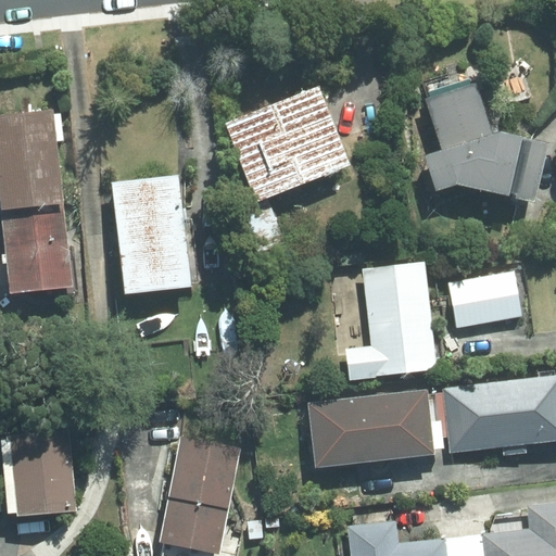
[(510,196),(522,136),(491,128),(475,81),(426,98),(442,148),(429,152),(439,184),(453,178),(452,184),(510,196)]
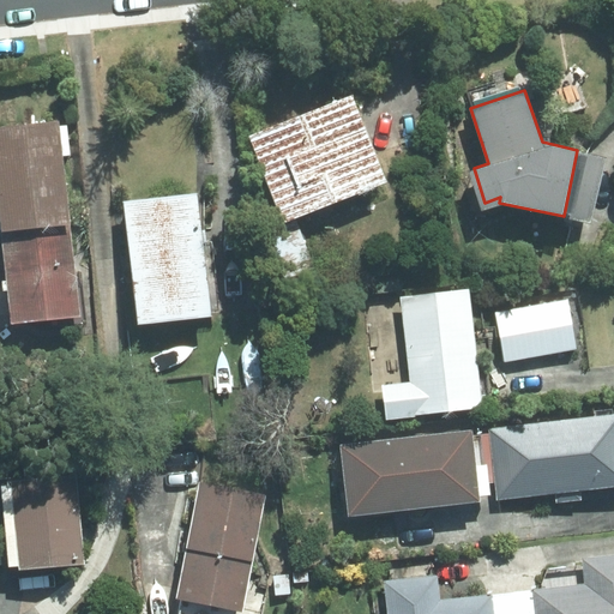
[(283,220),(389,179),(354,91),(248,133),(283,220)]
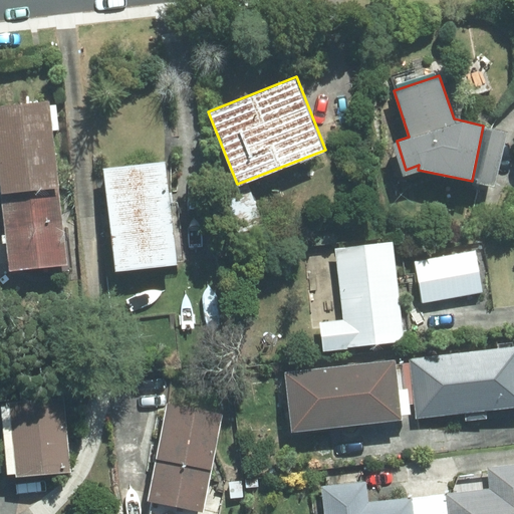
[(69,263),(50,100),(0,106),(0,165),(12,269),(69,263)]
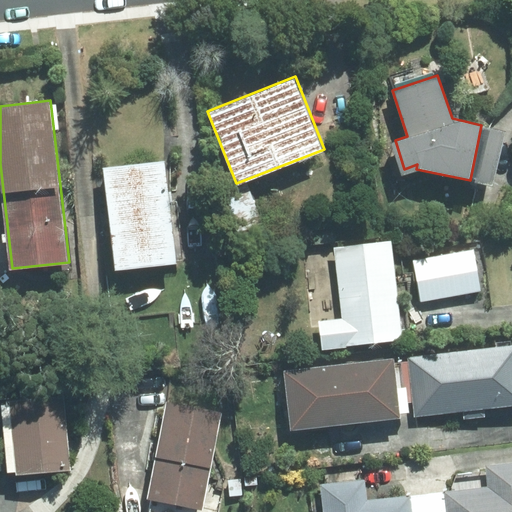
[(116,268),(178,262),(168,161),(106,168),(116,268)]
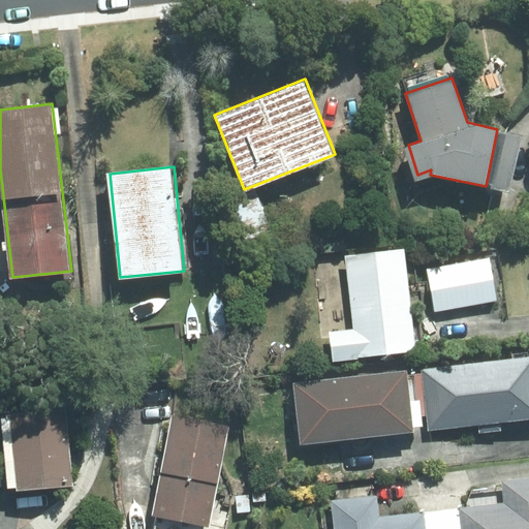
[(273,230),(259,192),(229,203),(244,242),(273,230)]
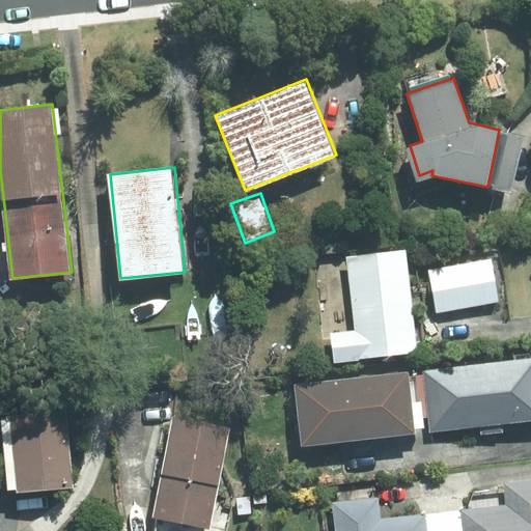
[(418,352),(407,248),(346,255),(354,330),(329,333),(333,364),(358,361),(358,358),(418,352)]
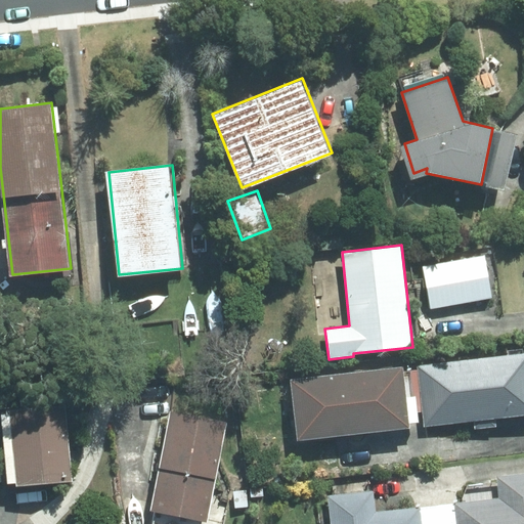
[(486,256),(424,268),(431,310),(494,298),(486,256)]
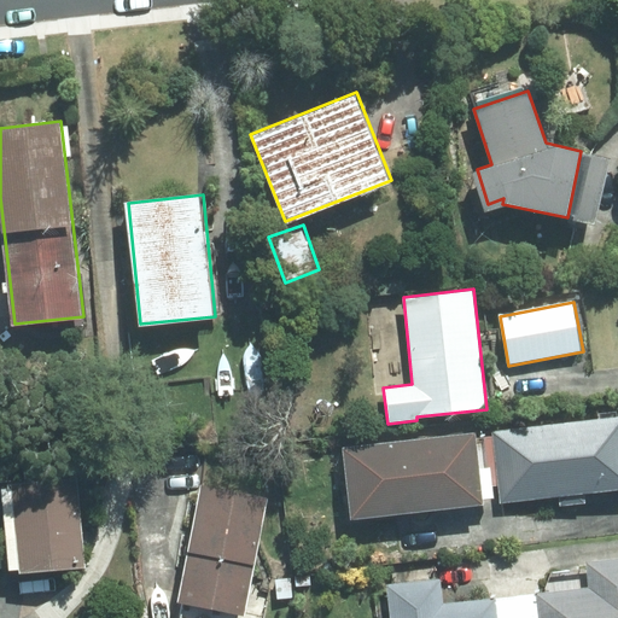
[(617,413),(494,427),(501,501),(617,487),(617,413)]
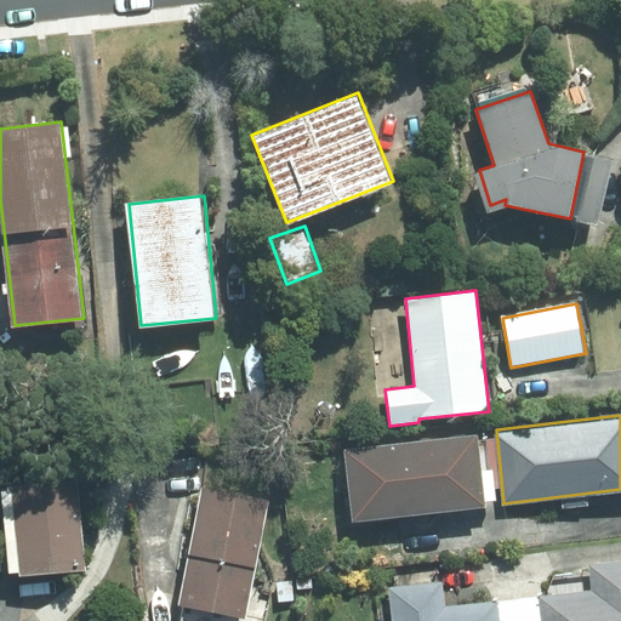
[(489,502),(480,429),(347,444),(354,517),(489,502)]
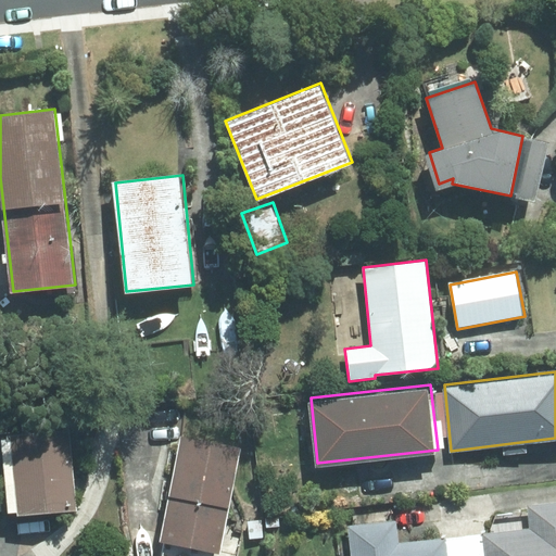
[(76,509),(68,430),(1,437),(9,512),(19,512),(19,515),(76,509)]
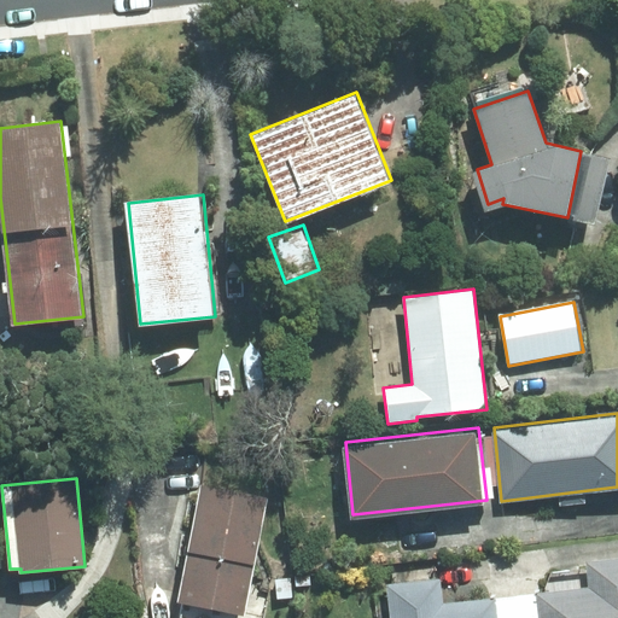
[(244,611),(267,494),(199,481),(176,598),(181,599),(178,617),(237,617),(238,610),(244,611)]
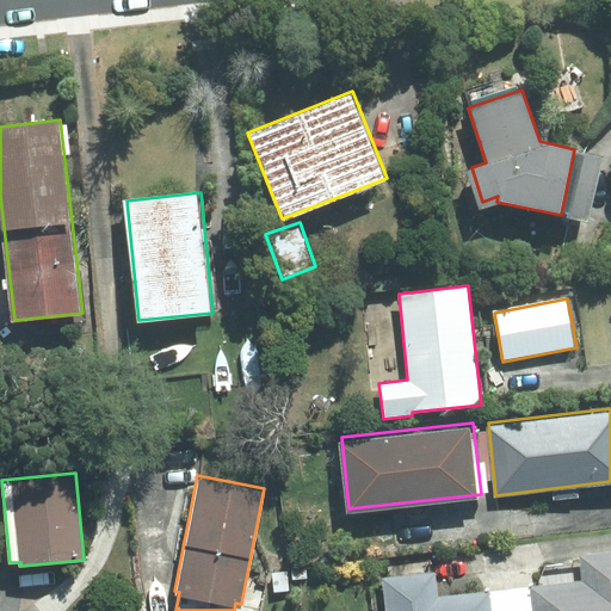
[(531,584),(535,610),(610,610),(610,548),(582,553),(585,576),(531,584)]
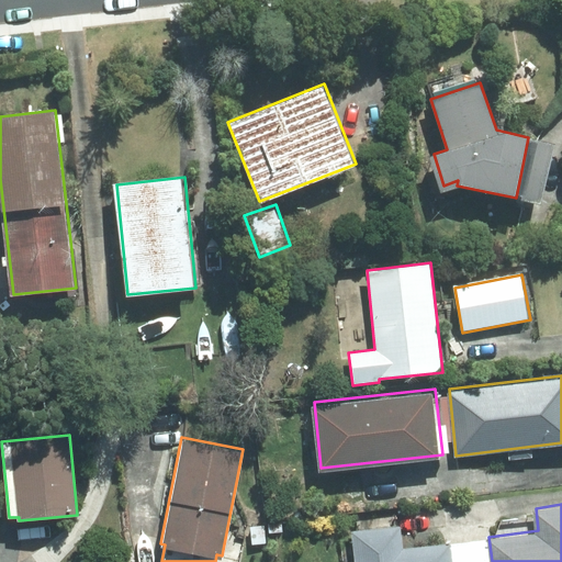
[(270,536),(285,535),(284,523),(270,524),(270,536)]
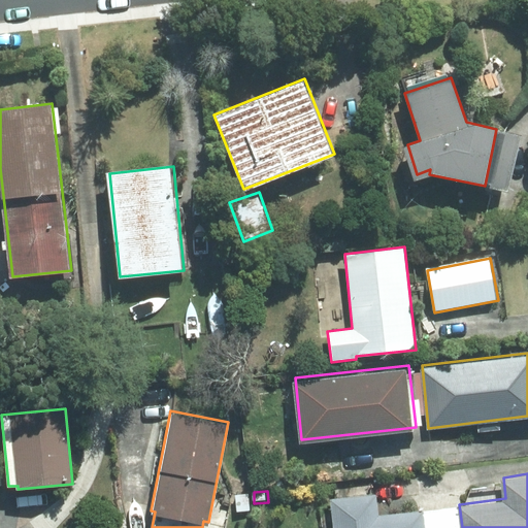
[(250,508),(246,492),(234,493),(236,510),(250,508)]
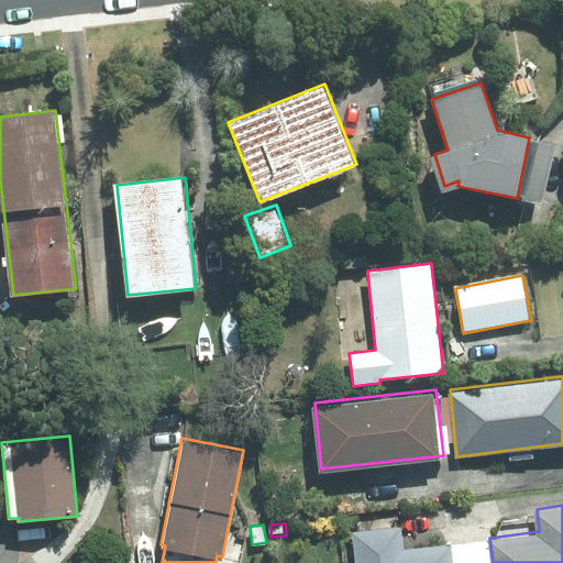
[(357,562),(457,562),(455,543),(406,549),(403,525),(354,530),(357,562)]
